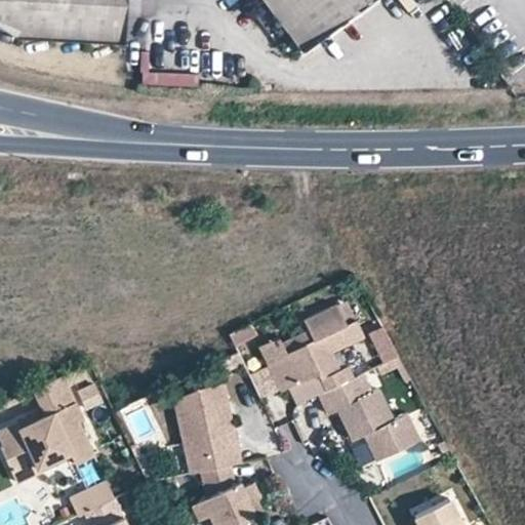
[(0,0),(0,19),(16,30),(122,36),(122,0),(0,0)]
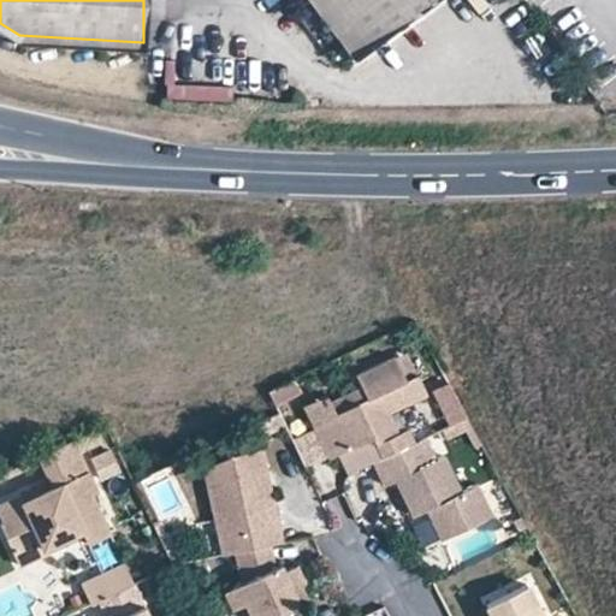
[(307,0),(349,54),(421,0),(307,0)]
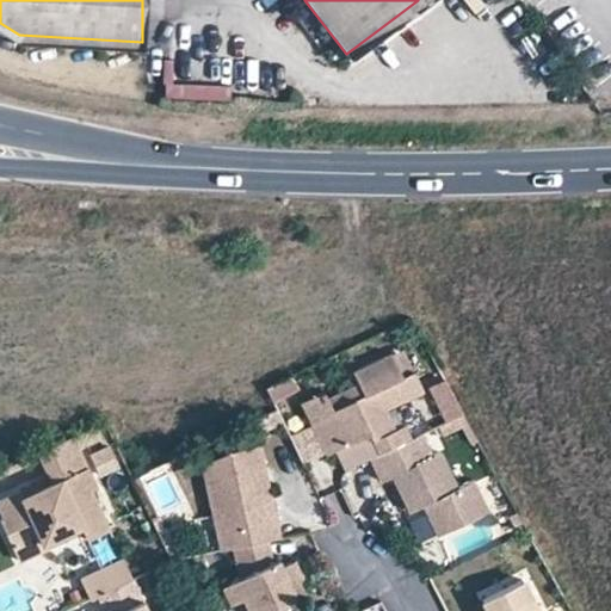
[(230,100),(229,84),(176,86),(176,60),(164,61),(165,103),(230,100)]
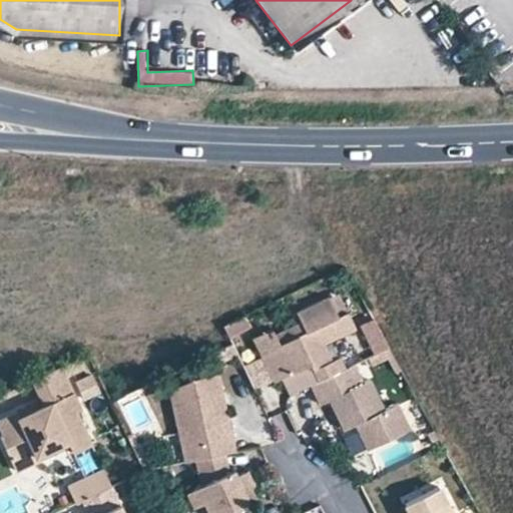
[(347,316),(338,297),(329,301),(337,320),(347,316)]
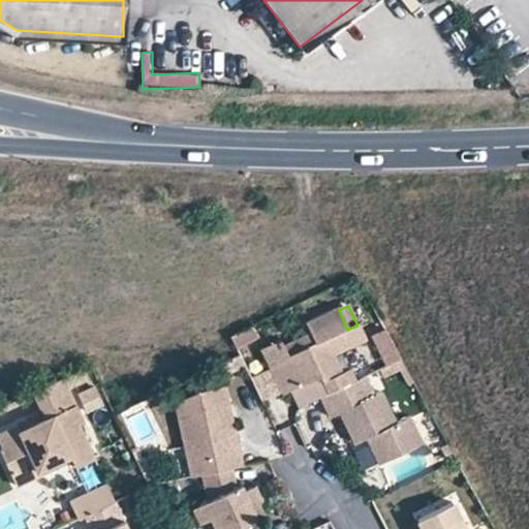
[(347,330),(339,310),(303,327),(309,339),(312,346),(285,359),(284,363),(267,371),(277,394),(279,398),(317,380),(324,395),(353,381),(348,372),(340,375),(333,358),(365,342),(358,325),(347,330)]
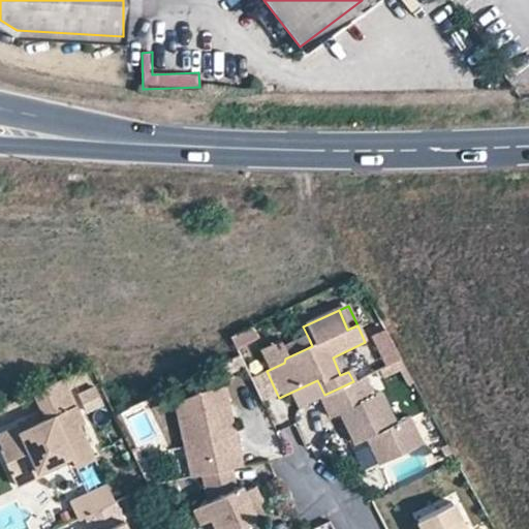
[(385,367),(401,362),(389,330),(373,336),(385,367)]
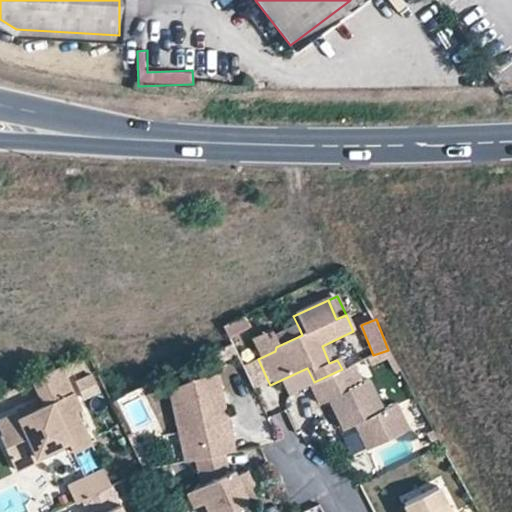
[(249,341),(258,359),(275,351),(276,347),(302,335),(299,328),(273,339),(269,331),(249,341)]
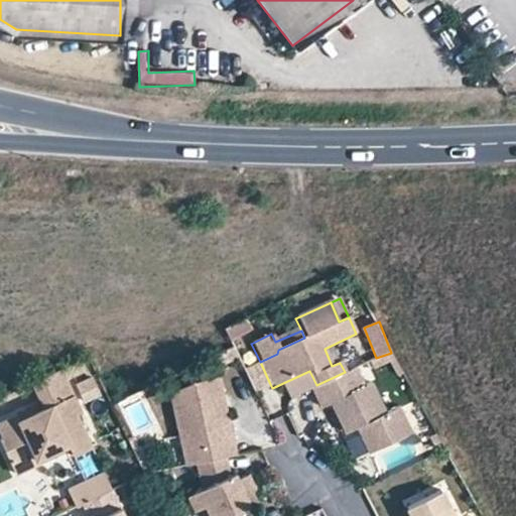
[(270,384),(260,362),(243,369),(254,392),(270,384)]
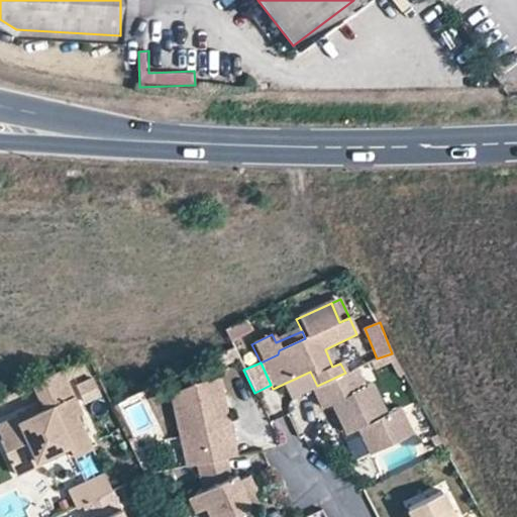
[(363,387),(354,369),(345,373),(317,386),(311,389),(320,408),(329,404),(343,435),(354,430),(367,453),(411,433),(398,407),(385,413),(370,383),(363,387)]
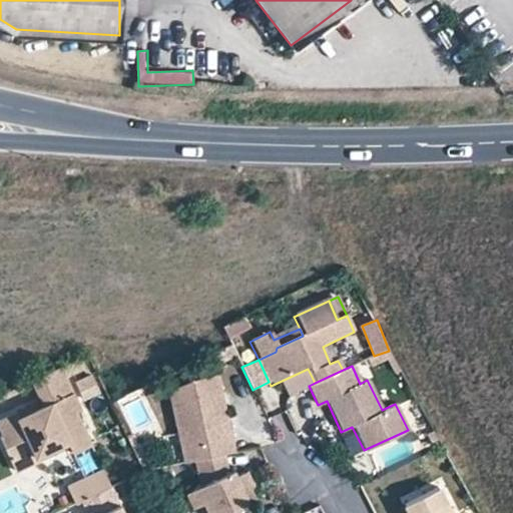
[(0,439),(0,444),(14,475),(40,463),(38,458),(67,444),(70,449),(73,456),(91,447),(75,415),(79,413),(59,370),(30,383),(40,404),(42,410),(19,421),(16,416),(0,423),(0,435),(2,439),(0,439)]
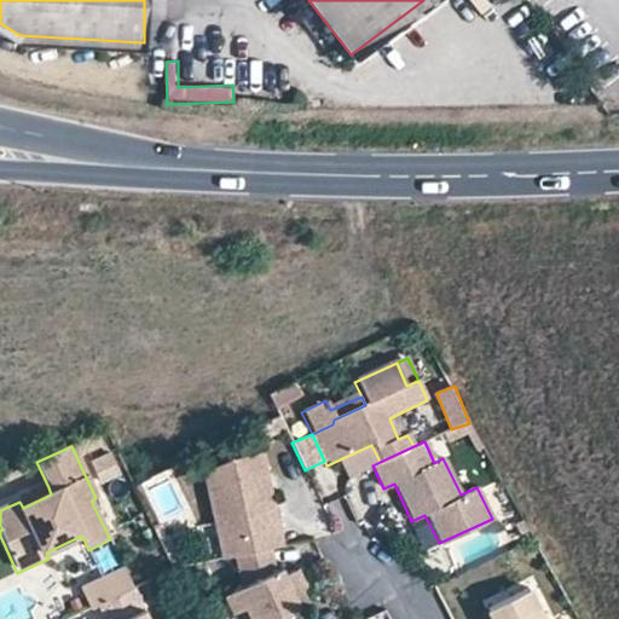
[(203,490),(218,557),(230,555),(239,554),(265,549),(278,547),(275,528),(266,530),(262,507),(270,505),(264,478),(259,455),(229,461),(201,474),(203,490)]
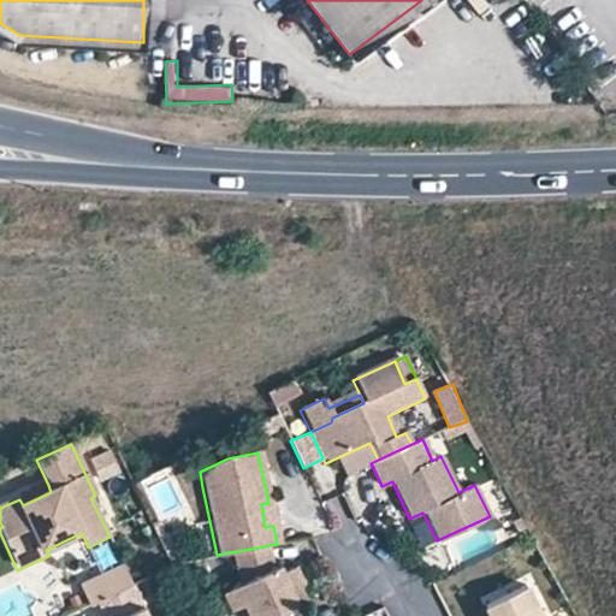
[(19,499),(23,505),(51,492),(48,485),(19,499)]
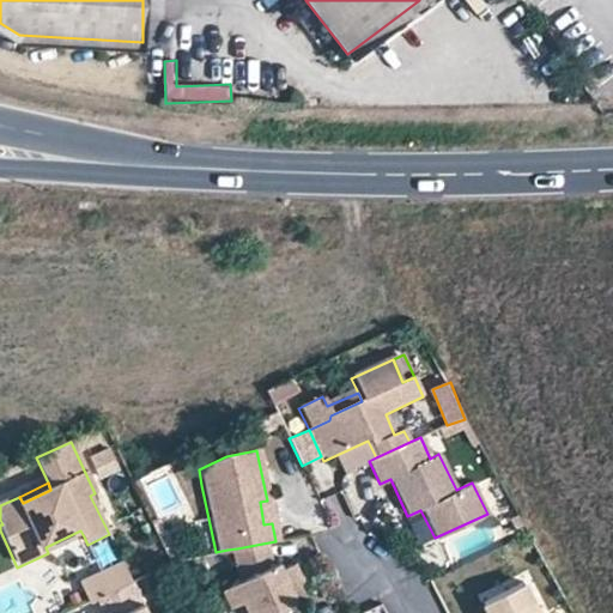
[(272,523),(267,501),(260,502),(263,525),(272,523)]
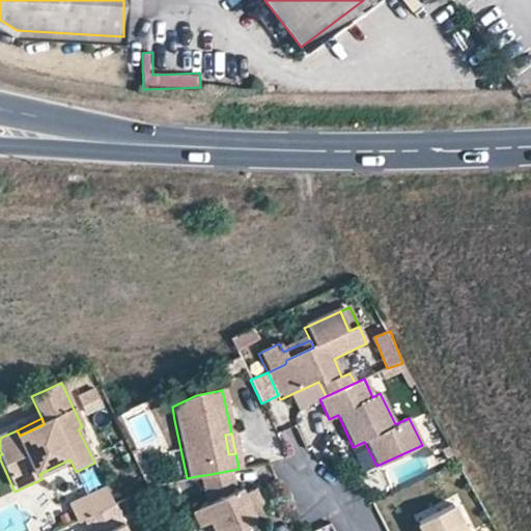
[(39,474),(42,479),(73,465),(70,459),(39,474)]
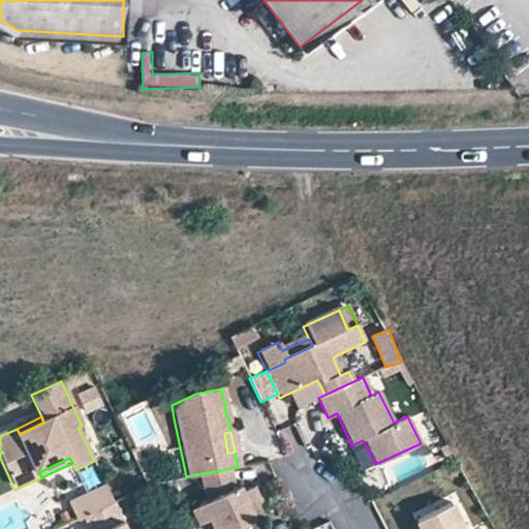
[(226,469),(205,473),(196,474),(200,501),(199,501),(197,502),(195,504),(192,506),(191,509),(191,514),(192,517),(195,521),(197,522),(201,523),(205,523),(208,522),(211,528),(232,528),(261,515),(248,490),(241,493),(236,486),(229,489),(226,469)]
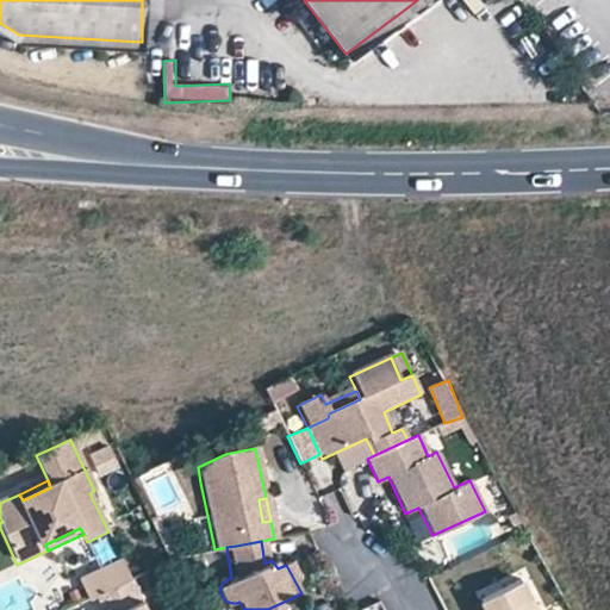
[(76,577),(86,597),(93,593),(129,577),(130,577),(119,556),(76,577)]
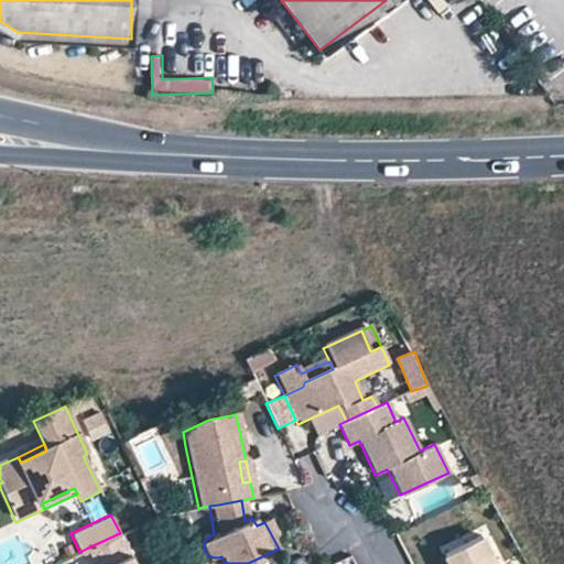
[(132,563),(119,533),(86,549),(93,563),(132,563)]
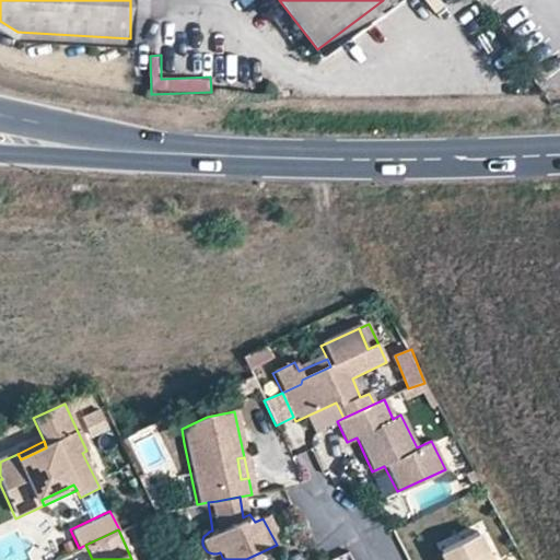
[(492,559),(478,531),(441,550),(445,559),(492,559)]
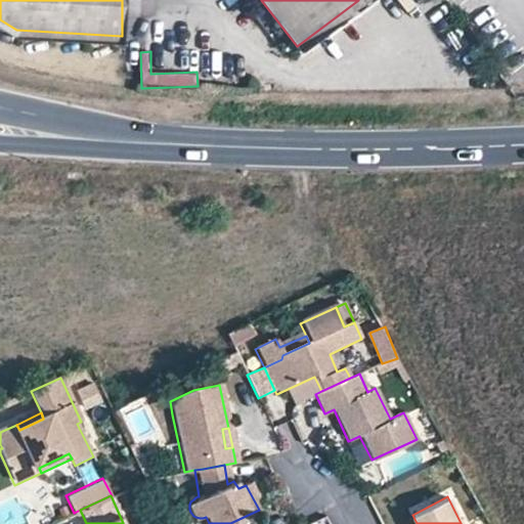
All buildings are outlined.
